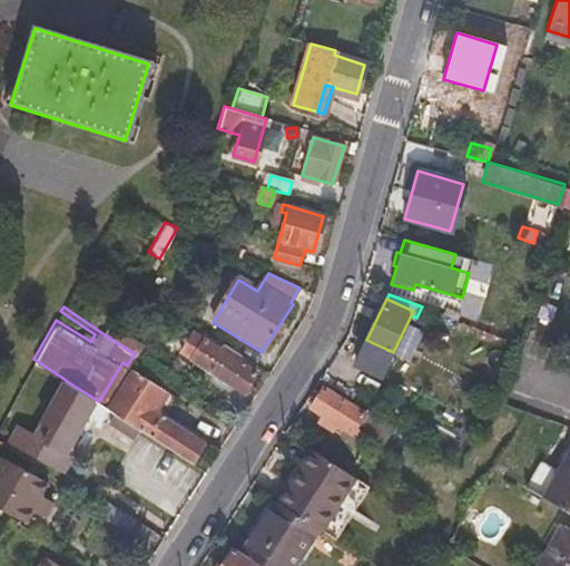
[(56,320),(90,341),(95,334),(60,311),(56,320)]
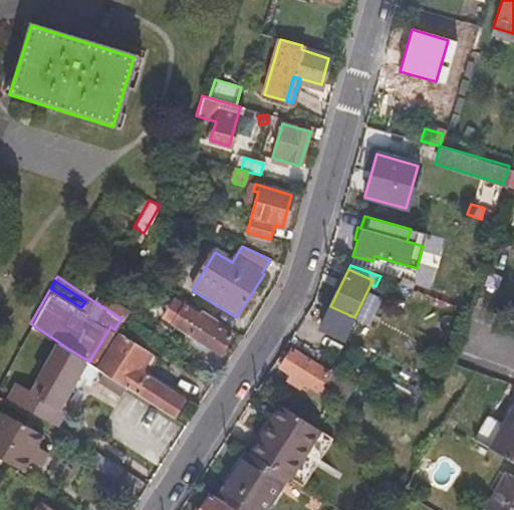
[(116,298),(99,287),(92,300),(108,310),(116,298)]
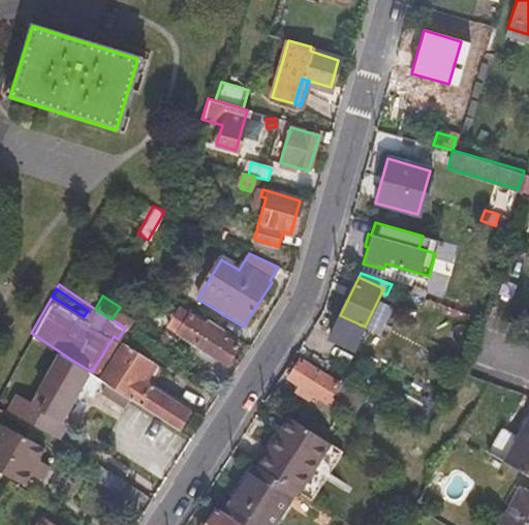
[(371,323),(382,328),(392,300),(380,296),(371,323)]
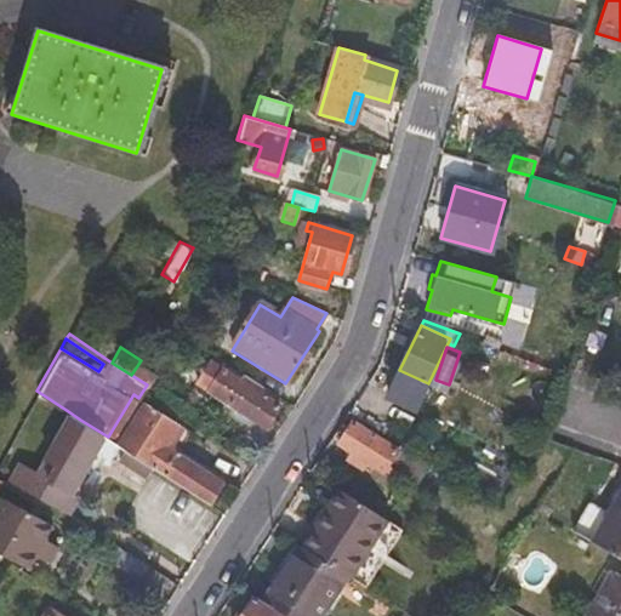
[(199,381),(211,389),(224,369),(240,380),(244,374),(215,355),(199,381)]
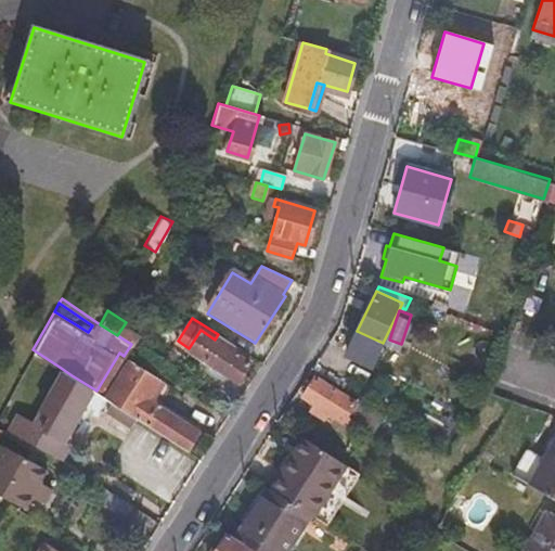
[(244,357),(247,353),(218,333),(215,340),(201,330),(189,348),(239,380),(250,361),(244,357)]
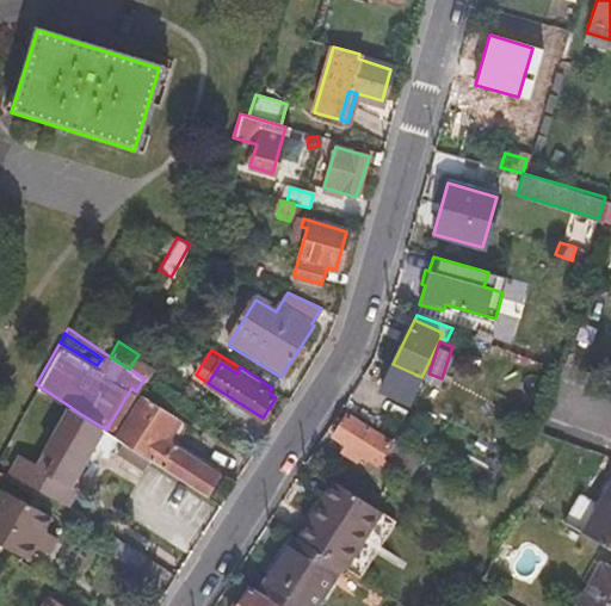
[(148,458),(202,493),(216,471),(160,436),(173,414),(142,394),(115,436),(121,440),(148,458)]
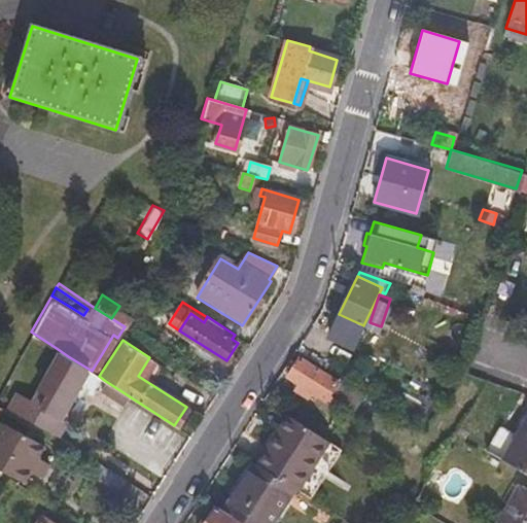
[(16,392),(8,407),(59,439),(67,422),(60,419),(86,368),(68,356),(58,349),(30,399),(16,392)]
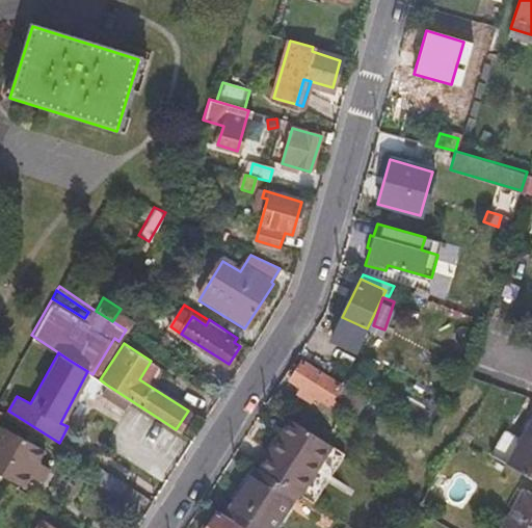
[(328,390),(334,381),(301,361),(290,378),(299,385),(316,395),(321,399),(322,398),(326,401),(327,400),(333,393),(328,390)]
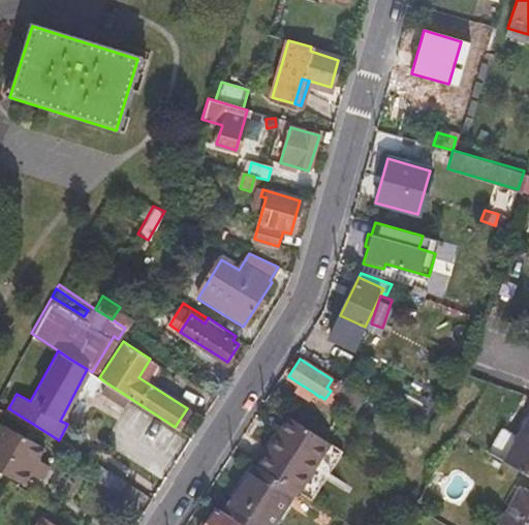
[(366,396),(334,376),(332,379),(327,388),(331,391),(325,398),(352,415),(366,396)]
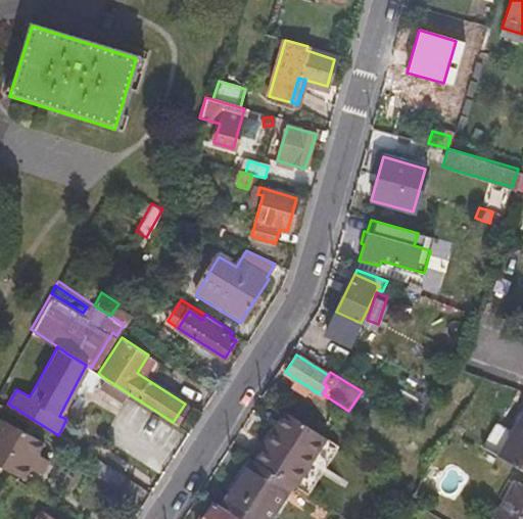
[(123,399),(127,392),(103,377),(99,383),(123,399)]
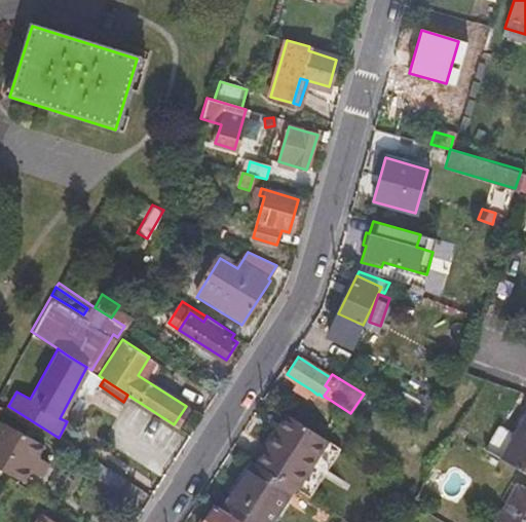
[(312,390),(296,380),(293,386),(307,397),(312,390)]
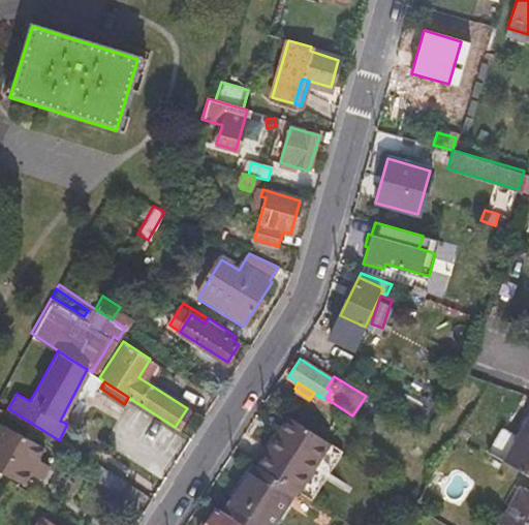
[(332,443),(288,414),(257,464),(297,490),(301,492),(332,443)]
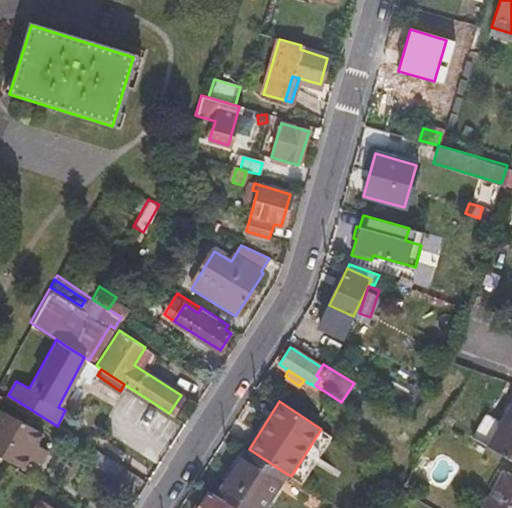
[(488,411),(474,435),(511,456),(511,404),(503,420),(488,411)]
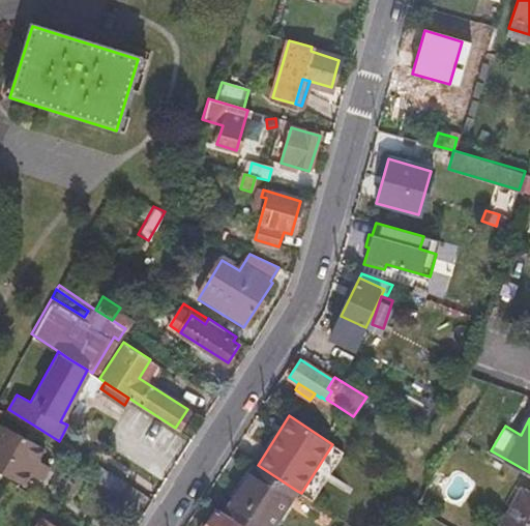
[(43,450),(2,424),(0,427),(0,470),(23,485),(30,473),(34,476),(41,464),(37,461),(43,450)]
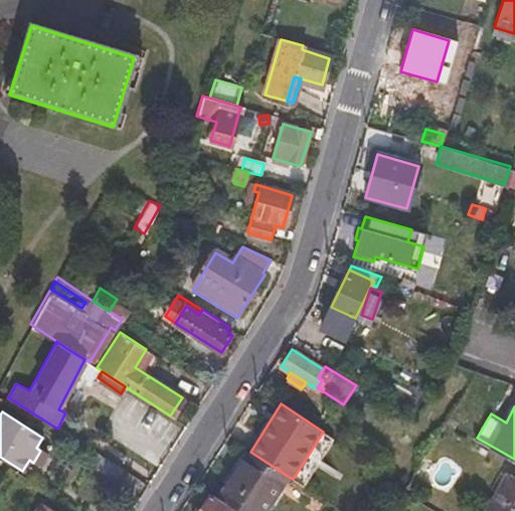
[(61,443),(66,435),(58,430),(53,438),(61,443)]
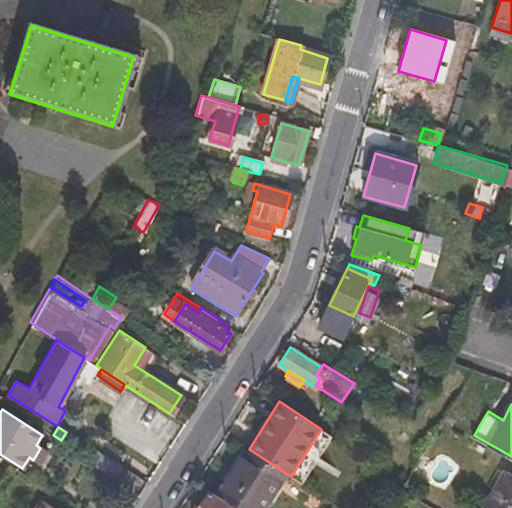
[(333,436),(321,429),(291,476),(303,484),(333,436)]
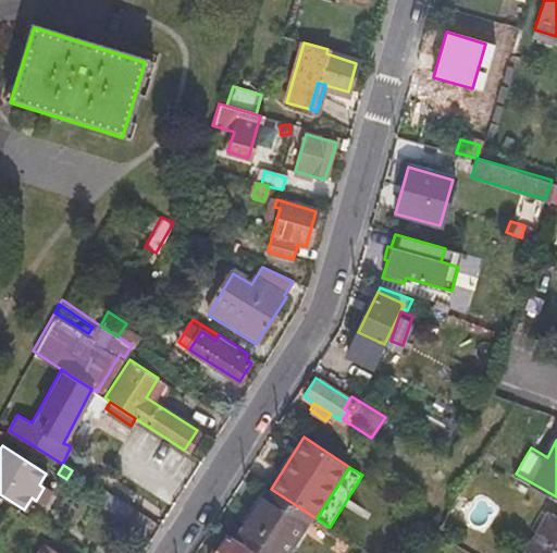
[(271,489),(268,487),(235,537),(259,552),(288,552),(312,516),(271,489)]
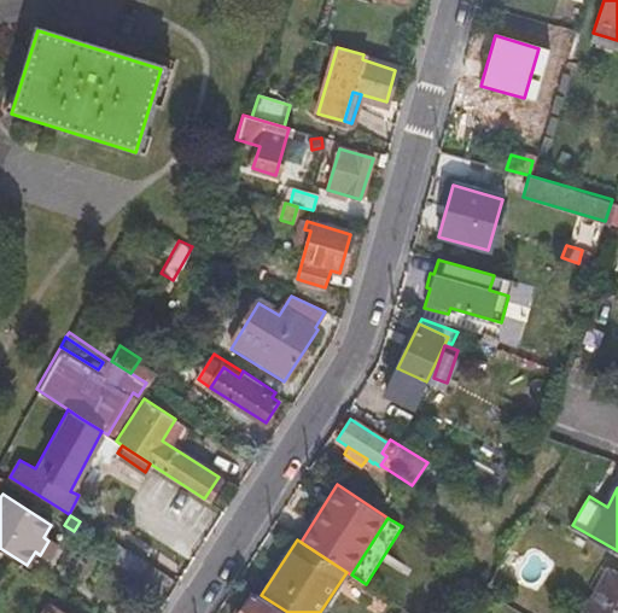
[(135,576),(145,561),(115,542),(105,558),(135,576)]
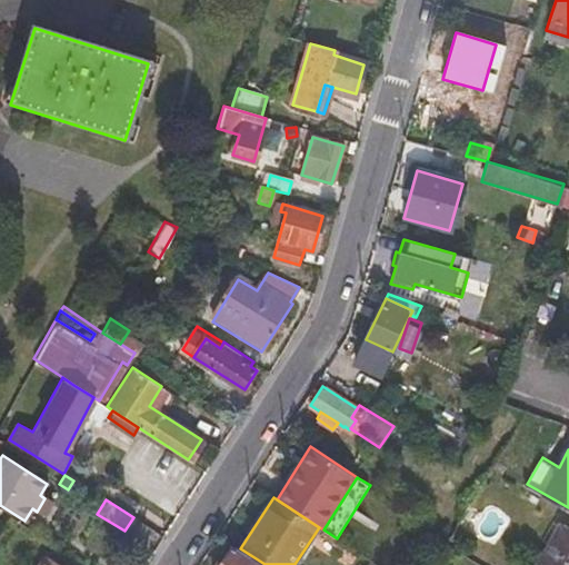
[(568,564),(568,523),(563,521),(537,564),(568,564)]
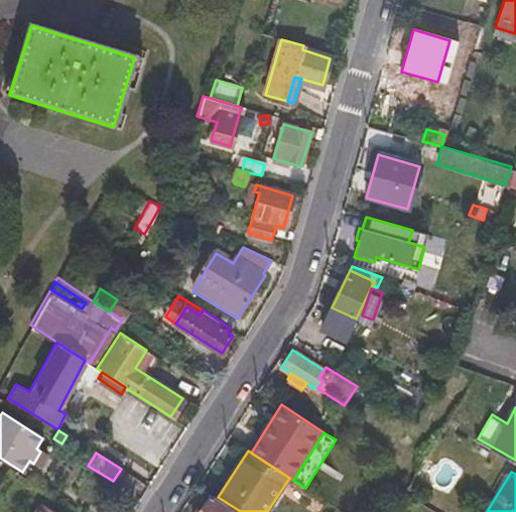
[(240,511),(218,497),(211,493),(199,511),(240,511)]
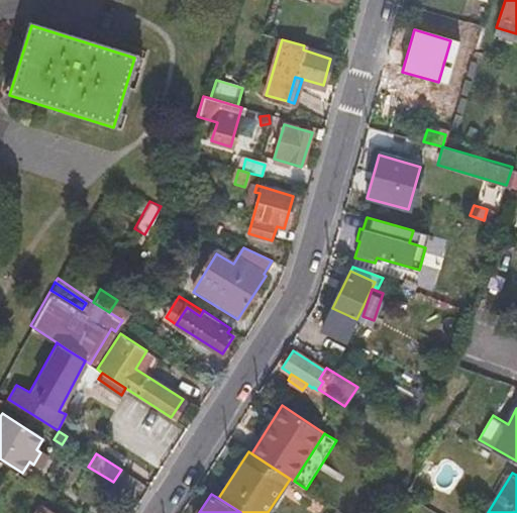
[(59,512),(38,500),(30,512),(59,512)]
